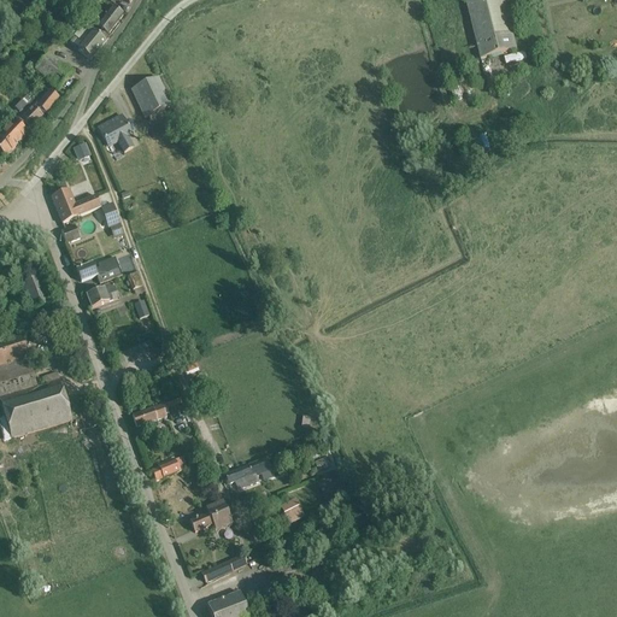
[(504,0),(472,0),(465,3),(481,62),(517,52),(504,0)]
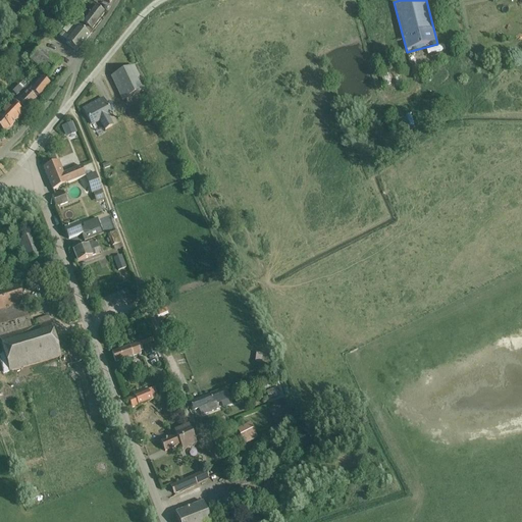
[(81,32),(89,38),(93,34),(91,33),(104,16),(92,7),(88,12),(91,14),(86,21),(80,16),(76,21),(85,28),(81,32)]
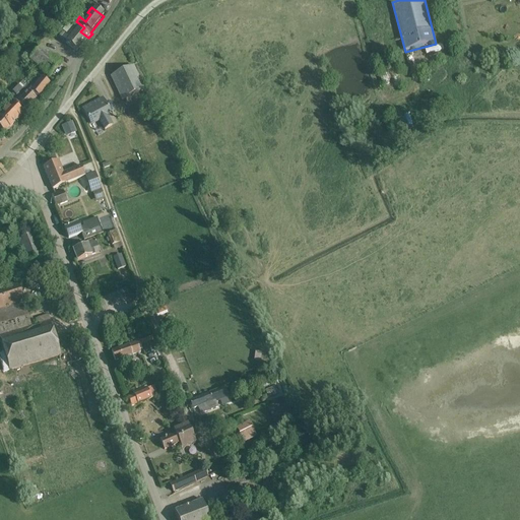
[(88,38),(80,31),(70,22),(64,19),(56,29),(62,34),(58,38),(64,44),(77,54),(89,39),(88,38)]
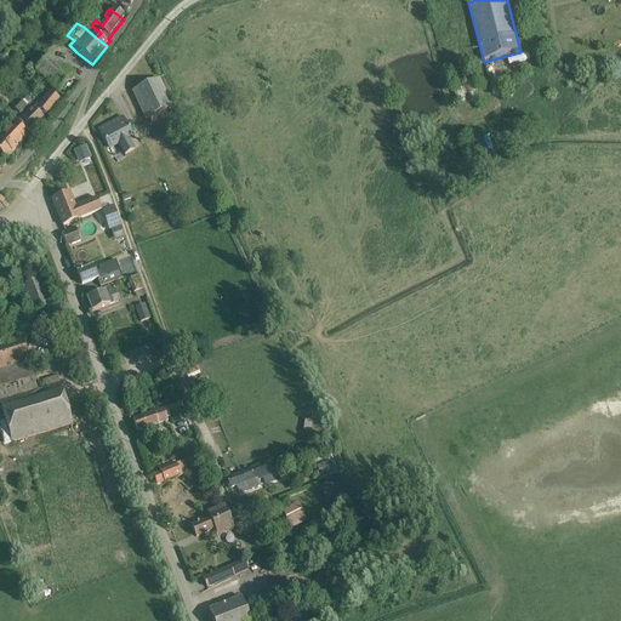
[(523,52),(500,58),(502,67),(525,60),(523,52)]
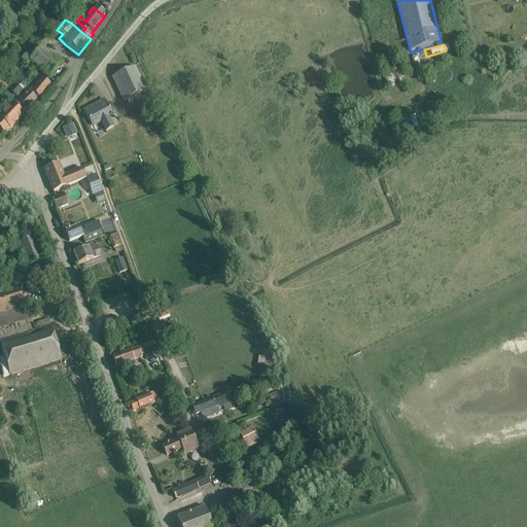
[(40,49),(28,64),(48,80),(61,66),(40,49)]
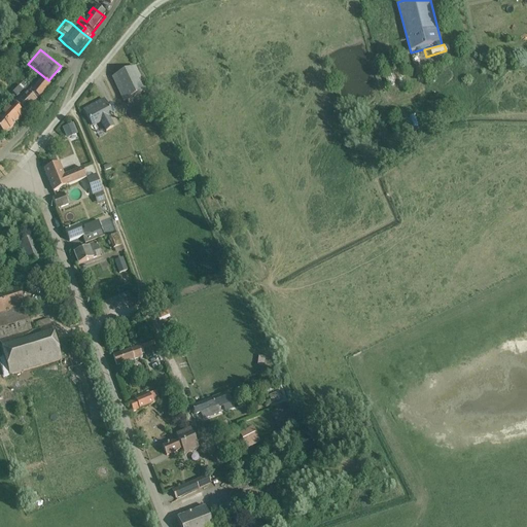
[(135,68),(112,78),(124,102),(145,92),(135,68)]
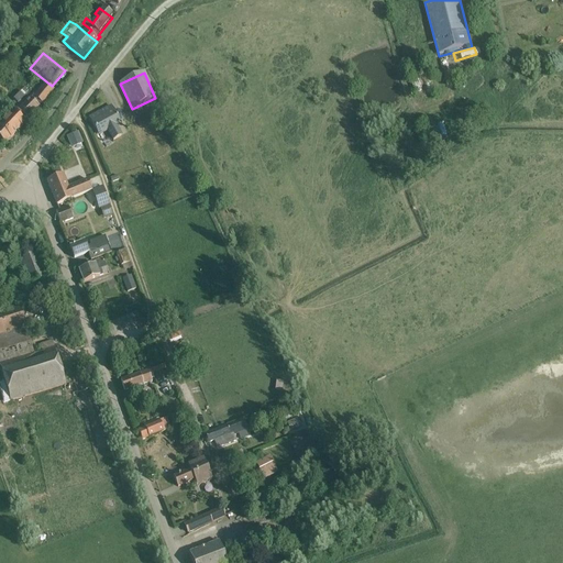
[(39,91),(42,88),(33,81),(31,86),(39,91)]
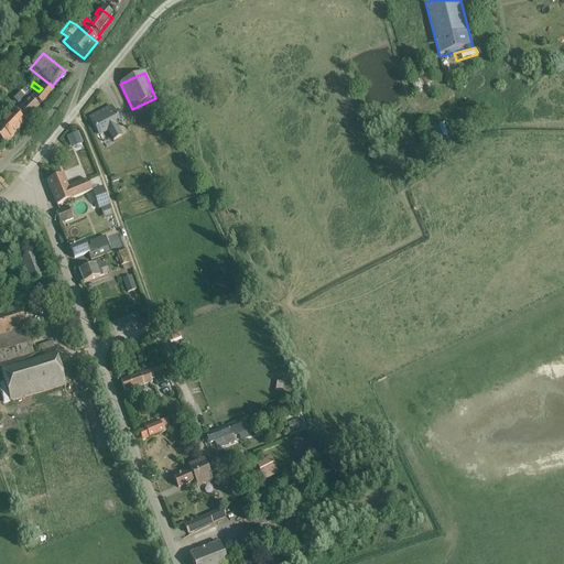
[(42,88),(39,91),(33,99),(32,99),(31,100),(30,100),(18,112),(26,121),(39,109),(41,106),(42,107),(54,93),(44,85),(42,88)]
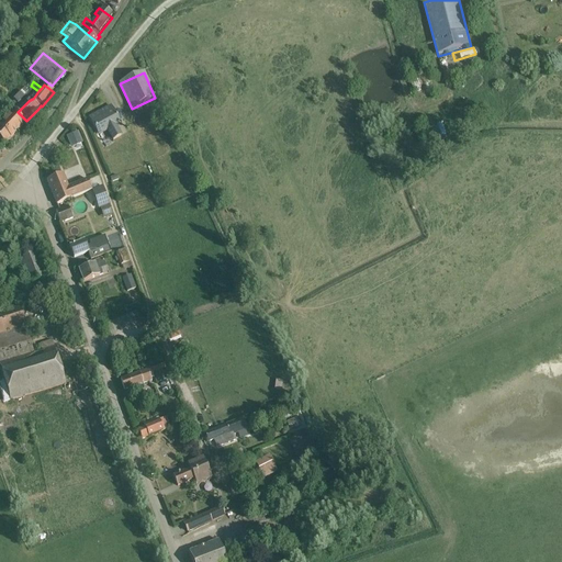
[(20,94),(13,101),(17,105),(23,99),(20,94)]
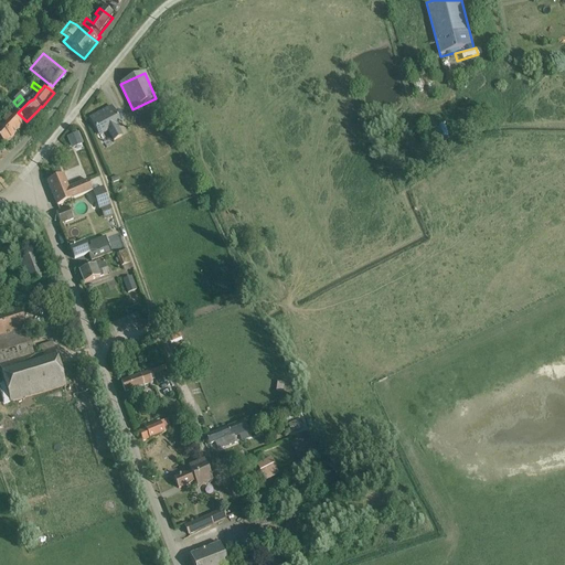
[(112,107),(89,119),(99,136),(107,131),(114,141),(123,136),(117,128),(121,126),(112,107)]
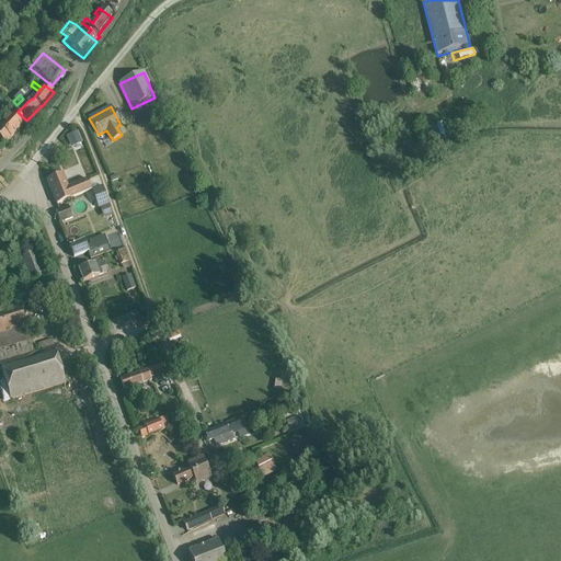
[(12,113),(0,125),(0,141),(6,147),(25,125),(12,113)]
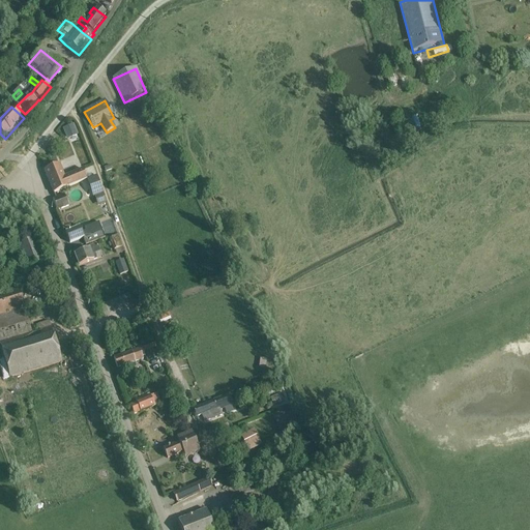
[(72,125),(63,129),(66,139),(76,135),(72,125)]
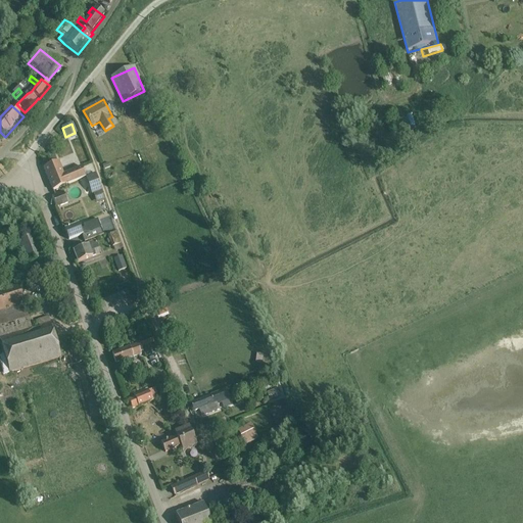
[(52,191),(85,178),(81,168),(63,175),(58,162),(43,169),(52,191)]
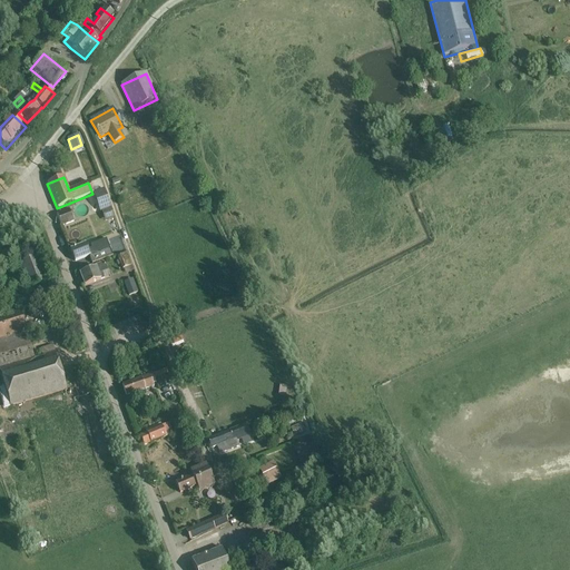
[(104,190),(92,194),(99,213),(101,213),(105,222),(114,218),(104,190)]
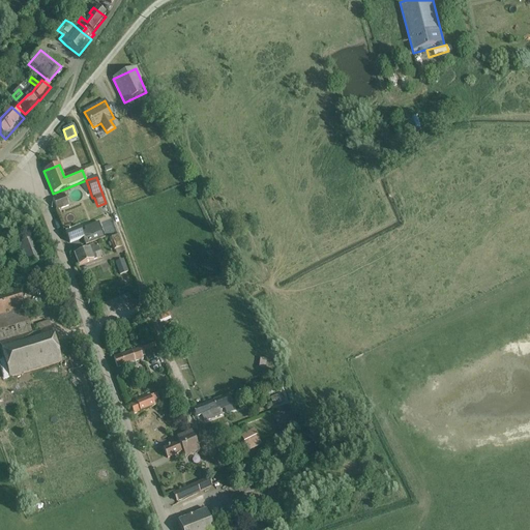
[(64,196),(52,200),(57,211),(68,206),(64,196)]
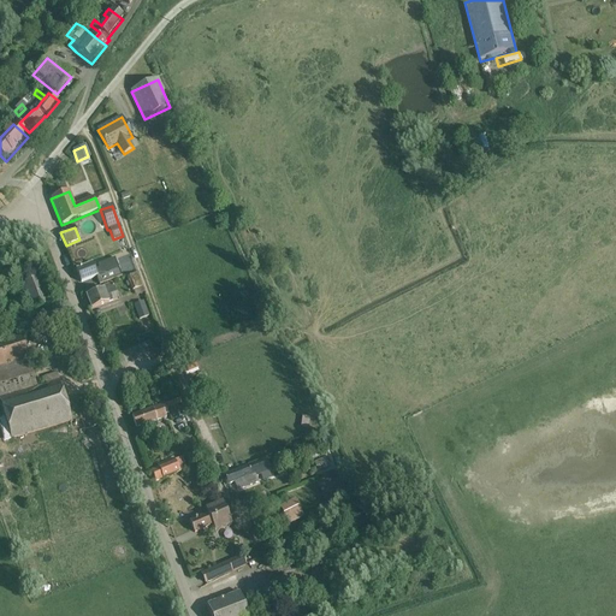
[(92,264),(76,268),(81,283),(96,277),(100,285),(122,277),(114,259),(98,265),(100,268),(94,271),(92,264)]
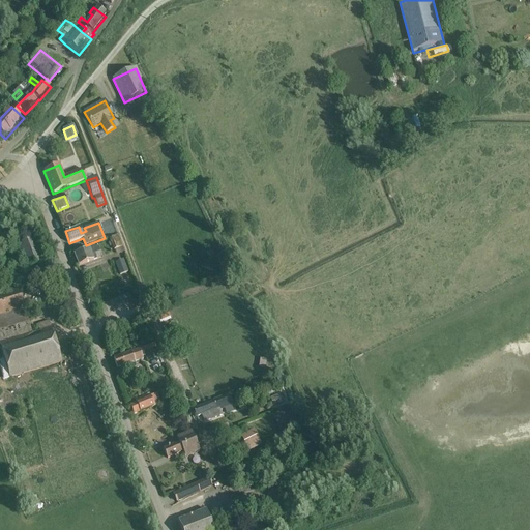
[(113,252),(122,247),(117,236),(109,239),(113,252)]
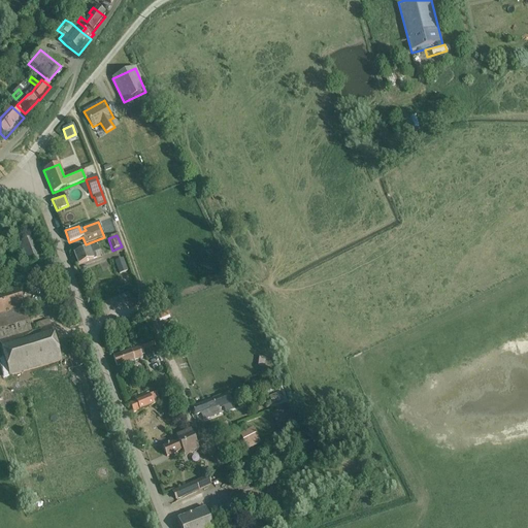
[(34,239),(17,246),(26,269),(32,266),(40,287),(48,284),(40,264),(43,262),(34,239)]
